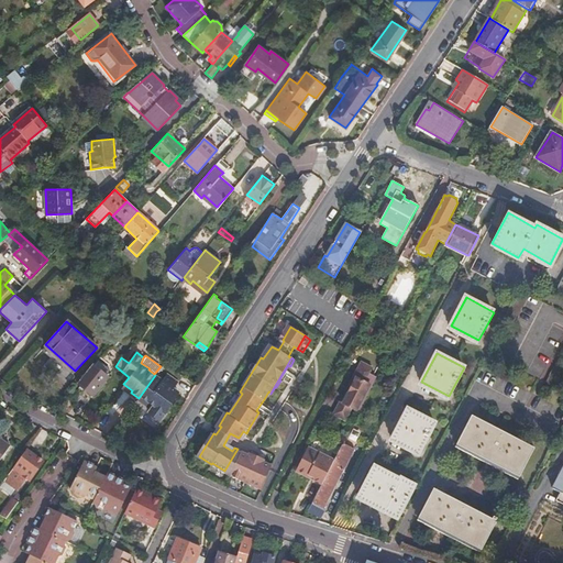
[(94,365),(92,364),(76,383),(90,394),(92,396),(108,376),(106,374),(110,368),(98,360),(94,365)]
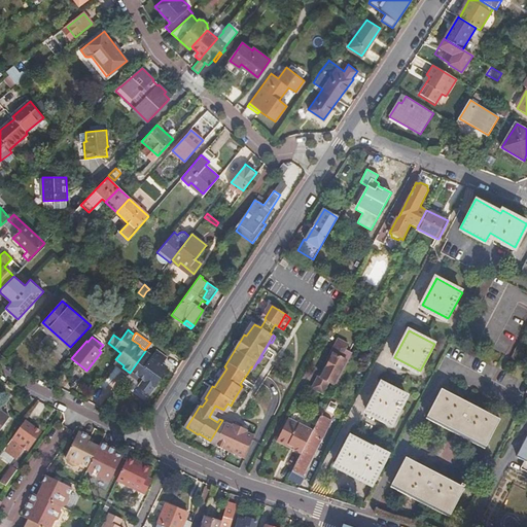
[(349,361),(353,353),(346,350),(349,346),(338,340),(330,353),(334,354),(321,378),(318,377),(313,388),(323,393),(329,382),(336,386),(349,361)]
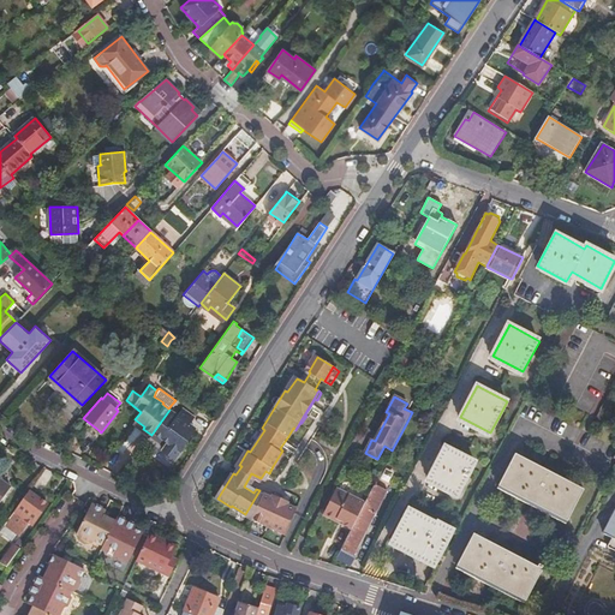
[(318,400),(317,400),(315,399),(305,415),(306,416),(310,417),(318,400)]
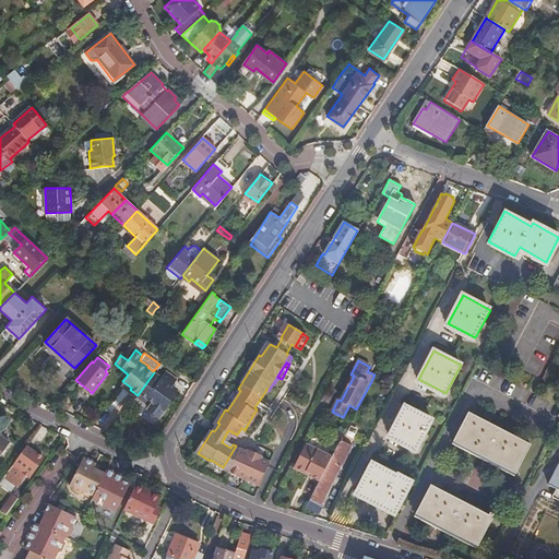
[(154,372),(138,395),(145,401),(149,397),(153,401),(147,408),(158,416),(176,388),(171,384),(166,381),(171,375),(165,370),(161,377),(154,372)]
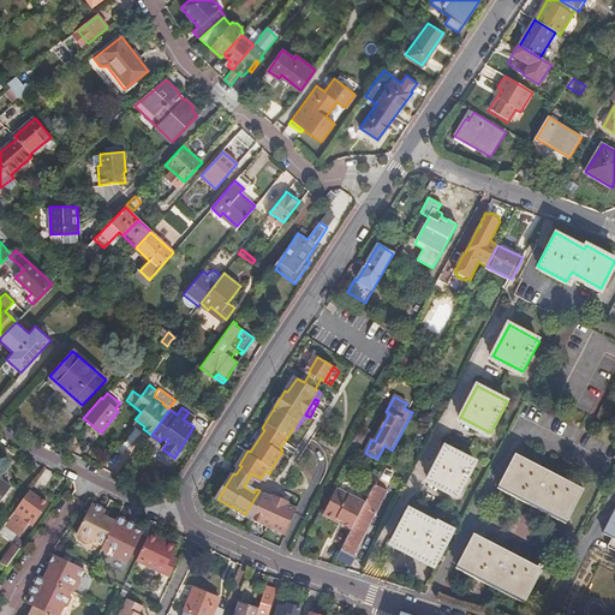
[(189,412),(183,419),(189,423),(195,416),(189,412)]
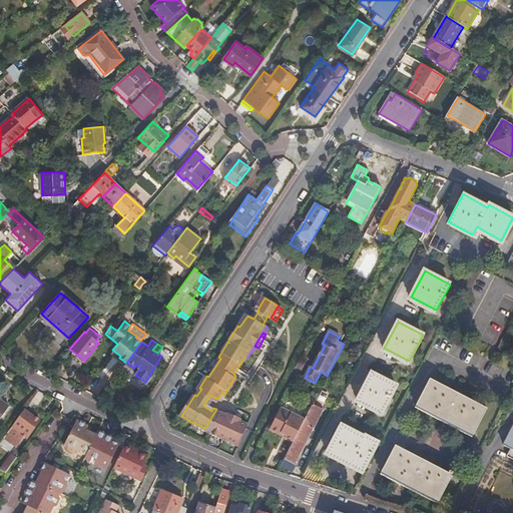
[(357,399),(382,412),(397,386),(371,373),(357,399)]
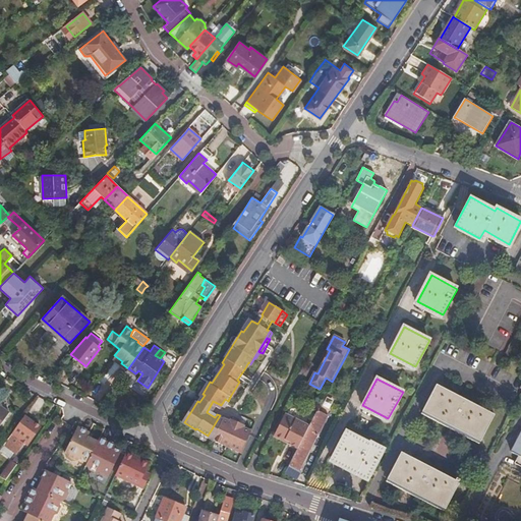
[(239,382),(231,395),(235,397),(239,391),(236,389),(240,382),(239,382)]
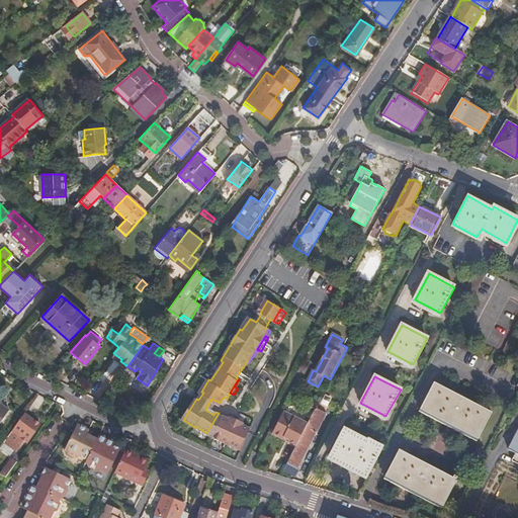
[(421,409),(478,439),(493,412),(435,382),(421,409)]
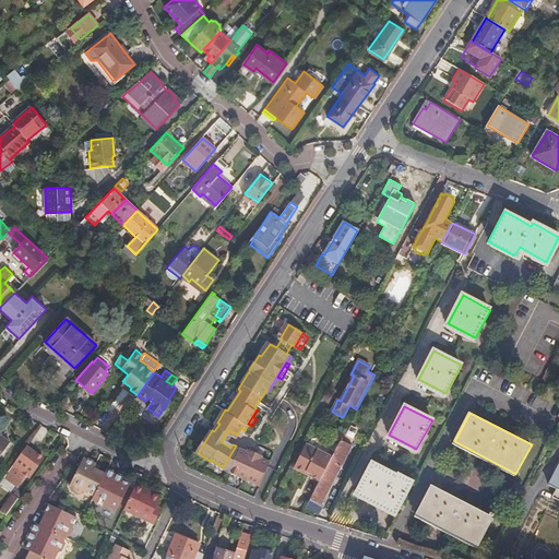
[(318,485),(310,500),(322,507),(326,499),(325,498),(341,467),(356,438),(345,432),(330,461),(318,485)]
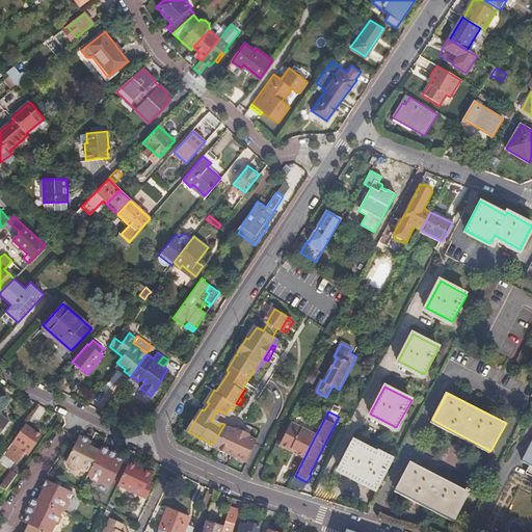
[(0,433),(9,422),(0,415),(0,433)]
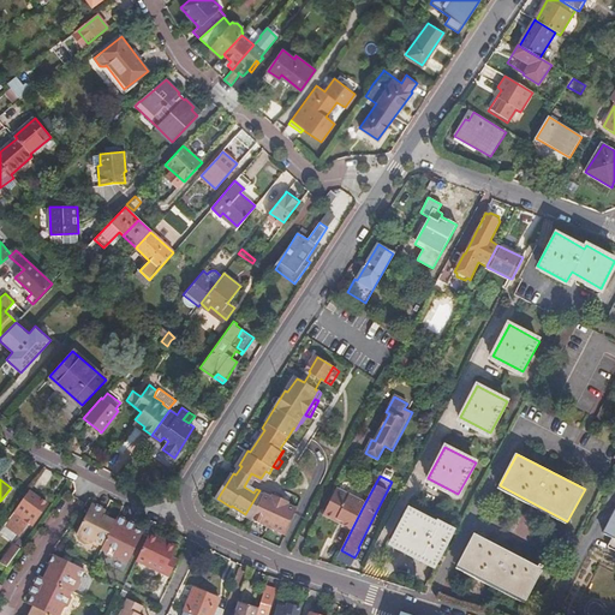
[(274,494),(293,501),(294,497),(275,489),(274,494)]
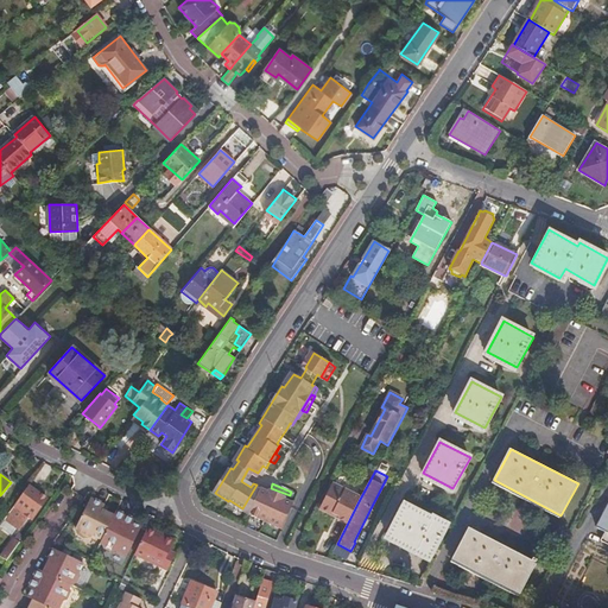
[(27,485),(4,518),(17,526),(19,529),(27,515),(31,518),(40,506),(32,500),(37,492),(27,485)]
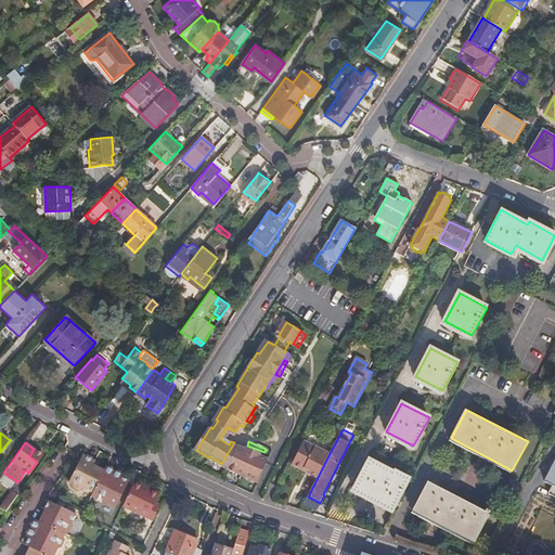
[(234,442),(221,464),(229,469),(259,481),(270,456),(263,454),(265,452),(247,446),(246,447),(240,443),(240,446),(234,442)]
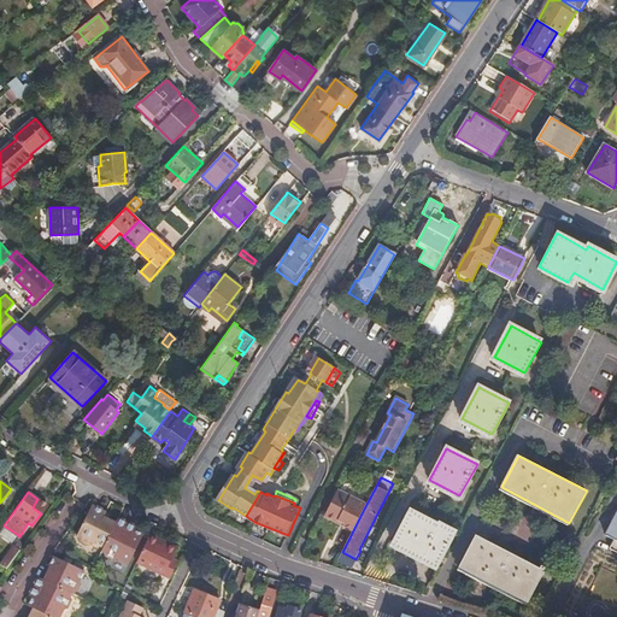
[(341,529),(351,535),(364,509),(338,495),(324,517),(325,521),(333,526),(338,523),(342,527),(341,529)]
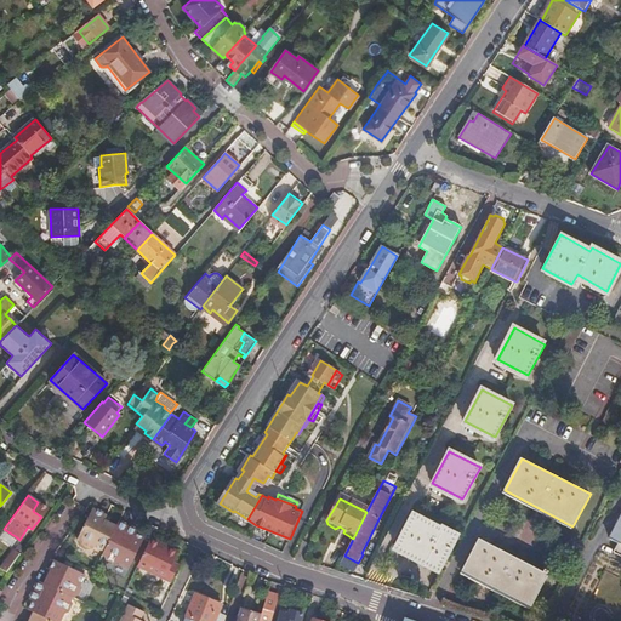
[(33,511),(41,517),(49,508),(39,501),(38,502),(33,511)]
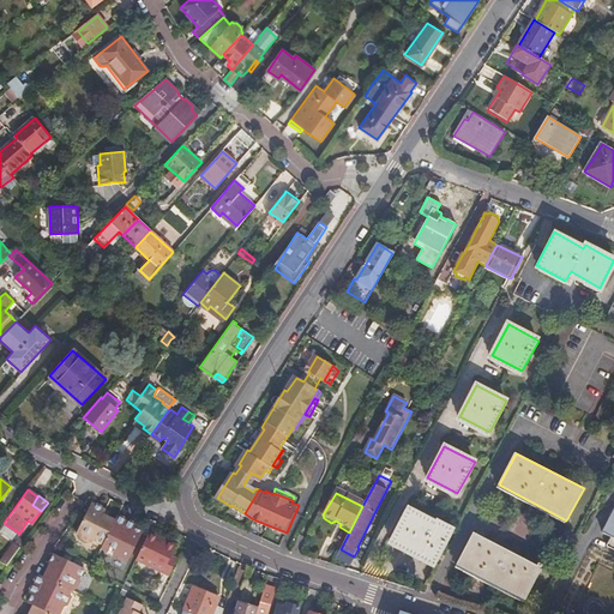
[(100,547),(100,548),(114,519),(108,517),(109,512),(90,504),(76,533),(77,534),(78,539),(85,542),(89,541),(92,542),(92,541),(101,545),(100,547)]
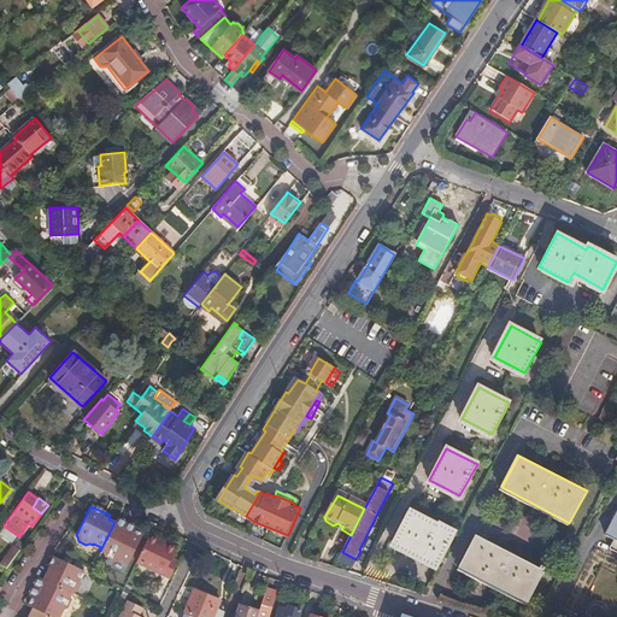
[(397,544),(439,566),(457,534),(440,526),(439,527),(412,513),(397,544)]
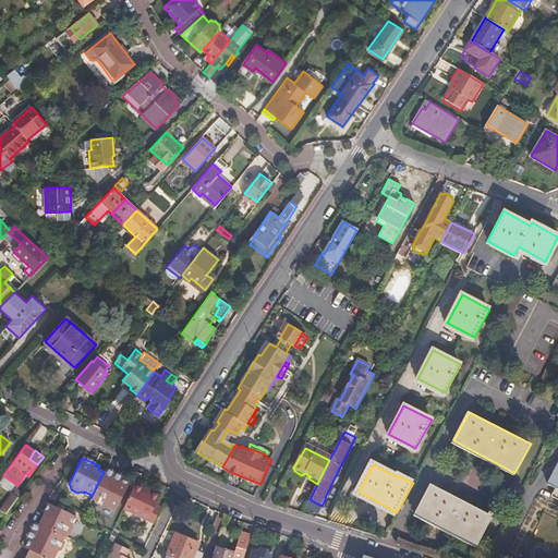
[(123,477),(105,469),(104,472),(91,498),(95,499),(96,504),(102,507),(106,506),(116,510),(118,507),(128,486),(129,484),(122,481),(123,477)]
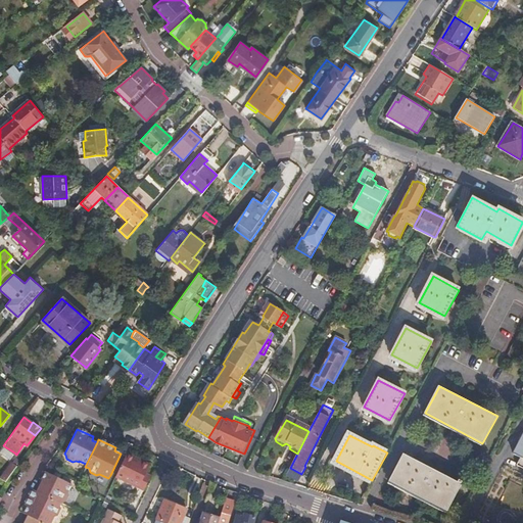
[(0,449),(0,453),(10,459),(14,453),(3,445),(0,449)]
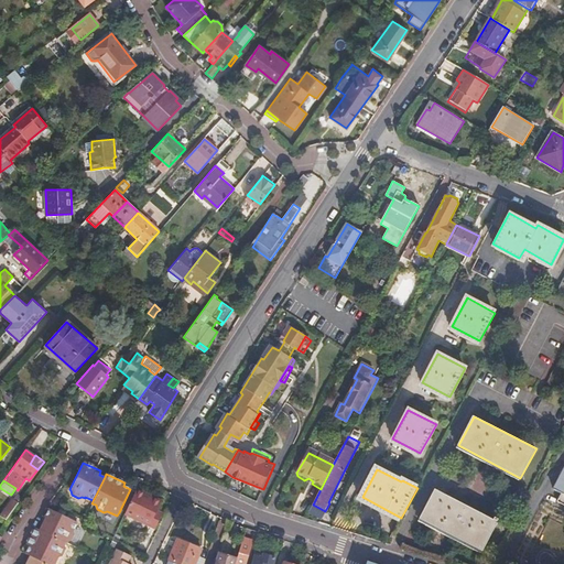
[(123,514),(155,530),(162,514),(158,511),(162,501),(153,497),(152,500),(144,496),(145,492),(136,489),(133,494),(123,514)]
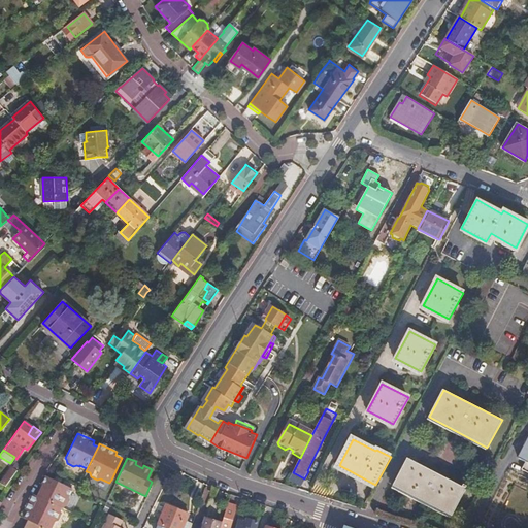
[(393,486),(451,516),(465,489),(407,458),(393,486)]
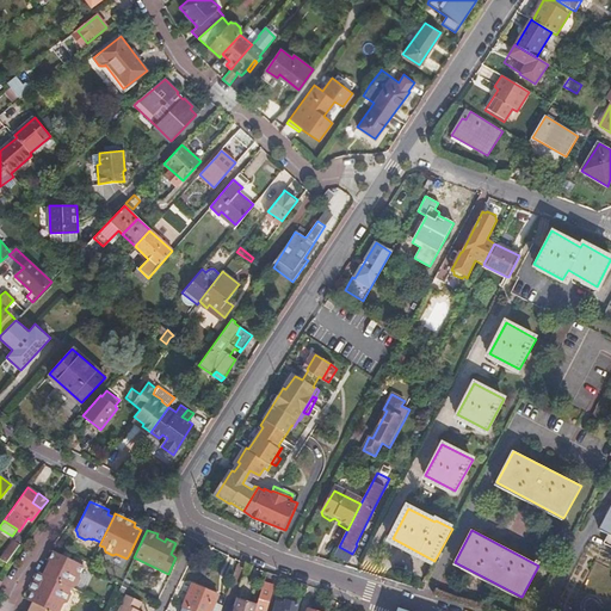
[(144,535),(140,532),(129,555),(134,557),(144,535)]
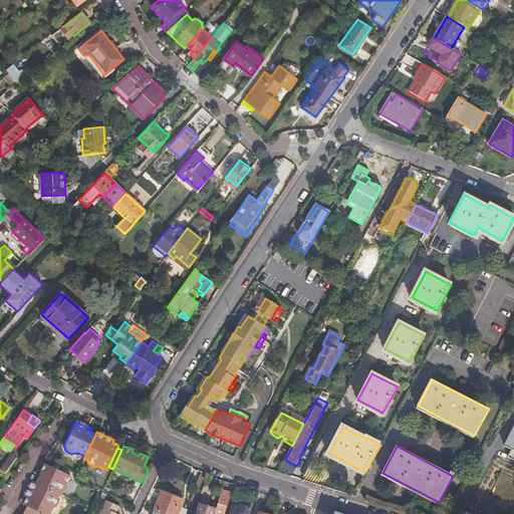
[(0,469),(0,470),(5,473),(16,458),(11,454),(0,469)]
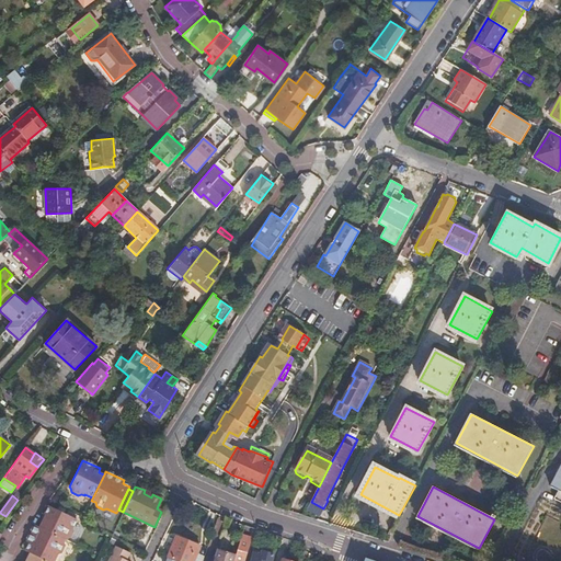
[(49,507),(39,528),(65,541),(66,541),(67,540),(70,539),(72,533),(72,529),(77,522),(49,507)]
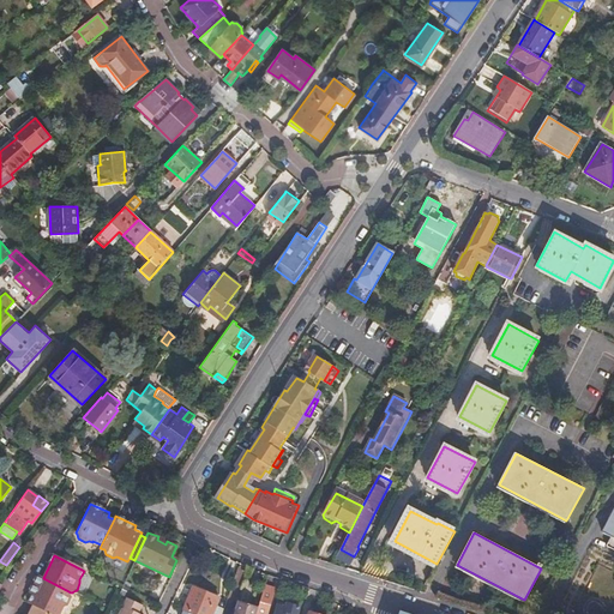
[(43,578),(37,576),(31,587),(28,593),(31,596),(28,605),(30,606),(47,613),(59,613),(62,609),(66,608),(70,601),(68,597),(71,593),(43,578)]
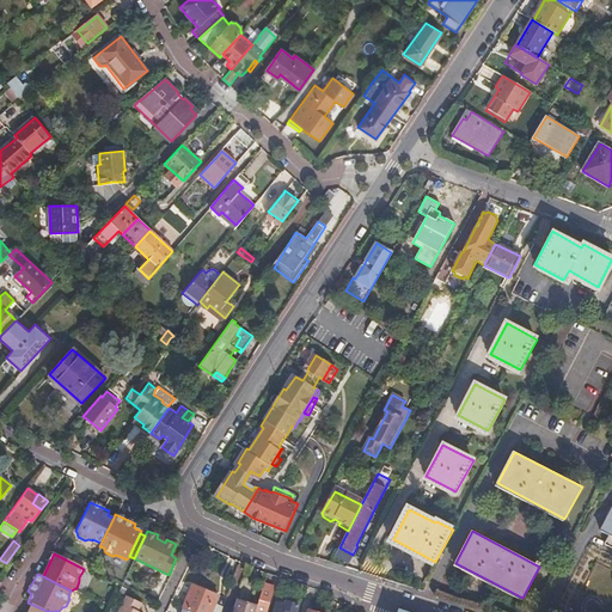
[(264,611),(273,587),(263,583),(254,611),(264,611)]
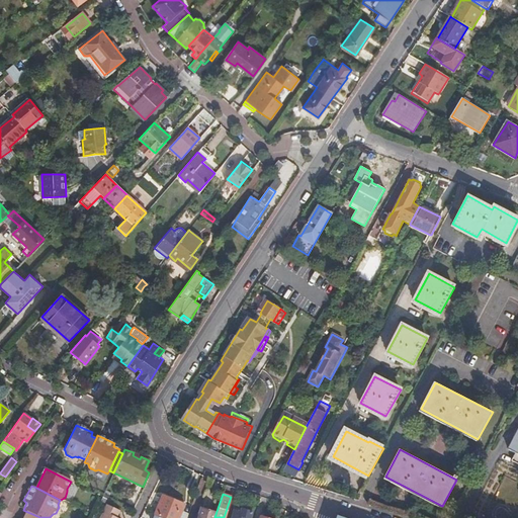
[(233,496),(230,509),(235,510),(237,511),(241,499),(233,496)]
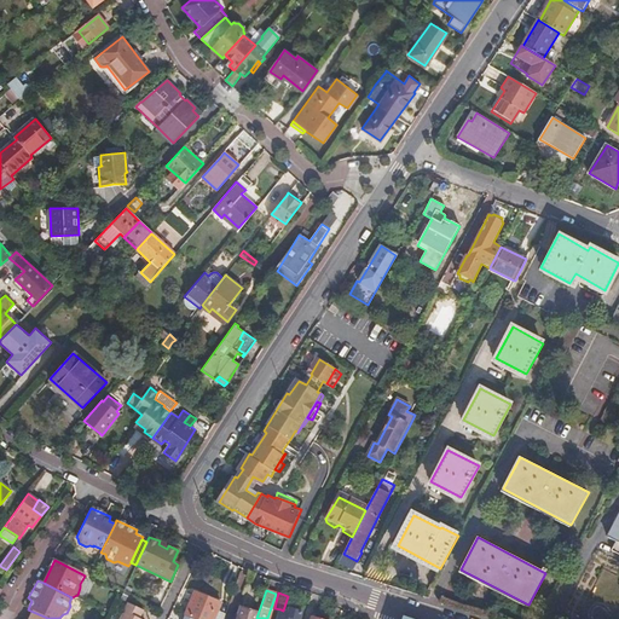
[(213,618),(220,602),(194,594),(183,618),(213,618)]
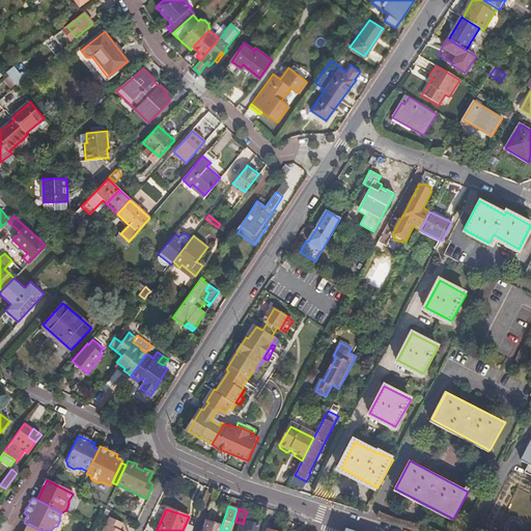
[(102,530),(118,530),(122,525),(109,519),(102,530)]
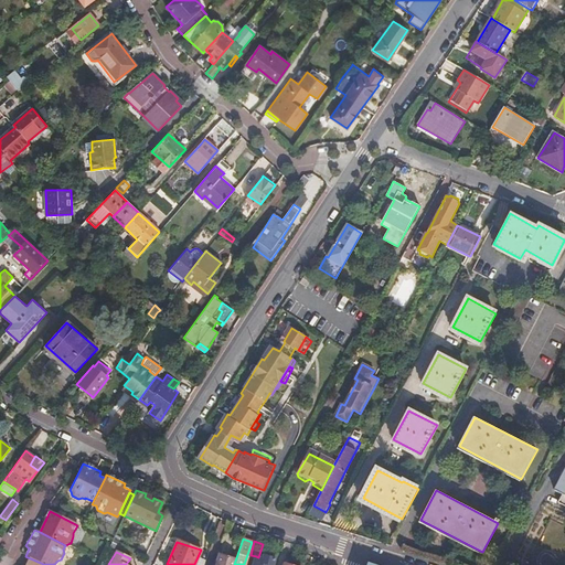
[(258,557),(256,556),(253,564),(273,564),(275,558),(264,555),(263,558),(258,557)]
